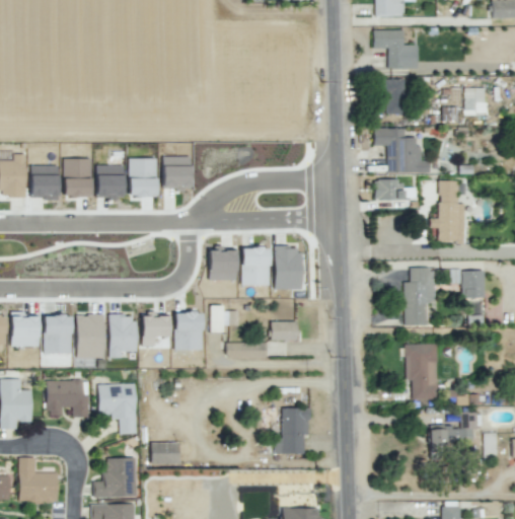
[(417,1),(416,0),(374,0),(375,16),(405,16),(405,1),(417,1)]
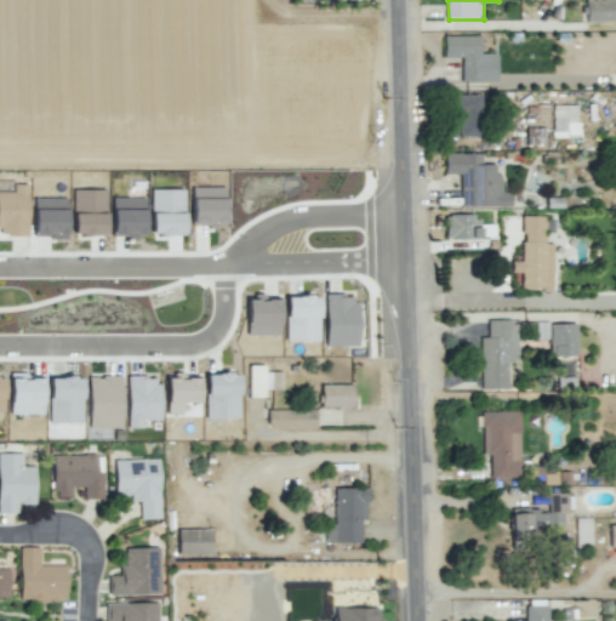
[(588,0),(589,22),(615,21),(615,0),(588,0)]
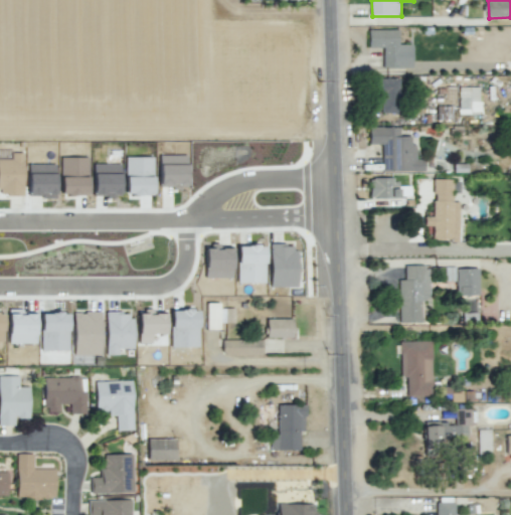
[(371,47),(385,47),(386,67),(415,67),(414,44),(401,44),(400,29),(371,30),(371,47)]
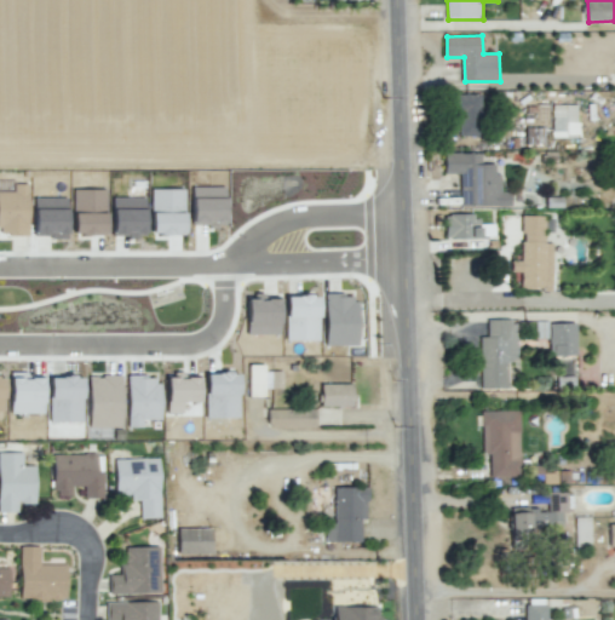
[(463,137),(484,137),(486,95),(453,93),(452,121),(463,121),(463,137)]
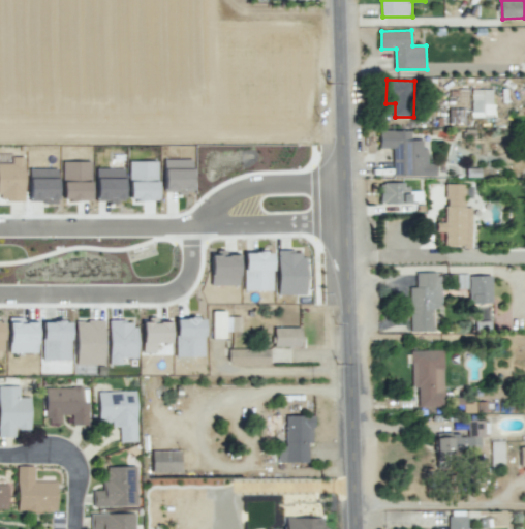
[(496,89),(474,90),(474,118),(496,117),(496,89)]
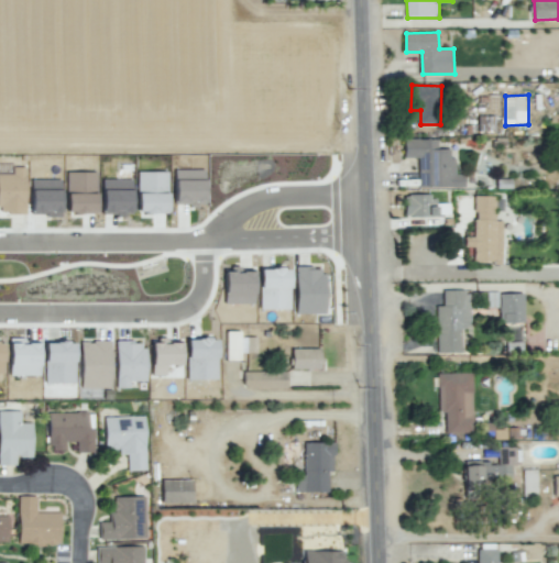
[(468,188),(468,175),(458,175),(459,158),(453,158),(453,150),(440,148),(441,139),(407,139),(407,157),(422,158),(422,187),(468,188)]
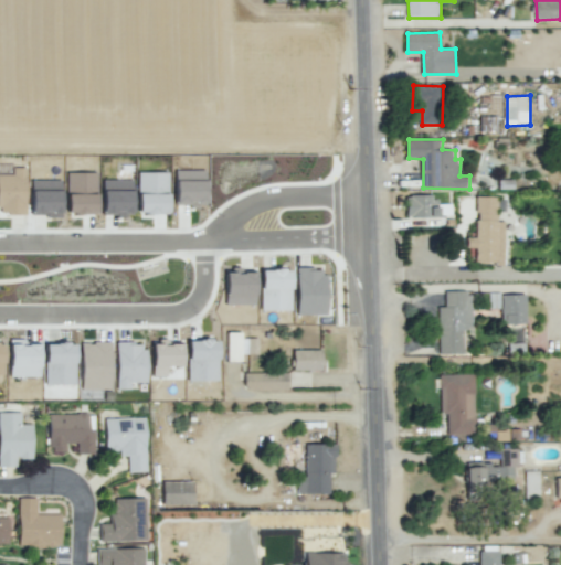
[(29,168),(14,167),(14,174),(0,173),(0,212),(29,213),(29,168)]
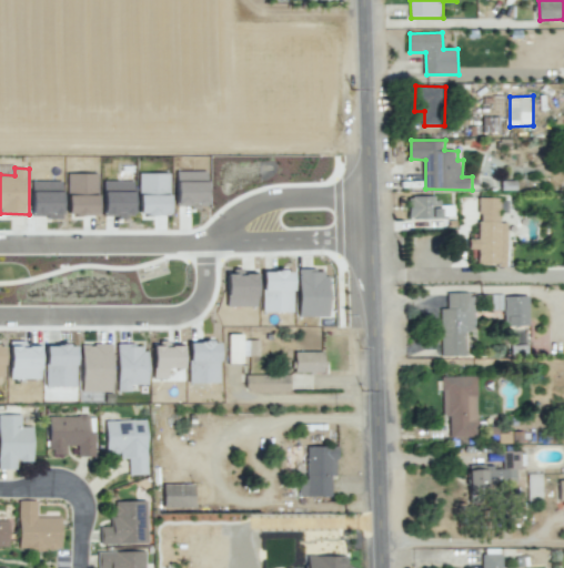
[(179,208),(209,206),(209,171),(179,171),(179,208)]
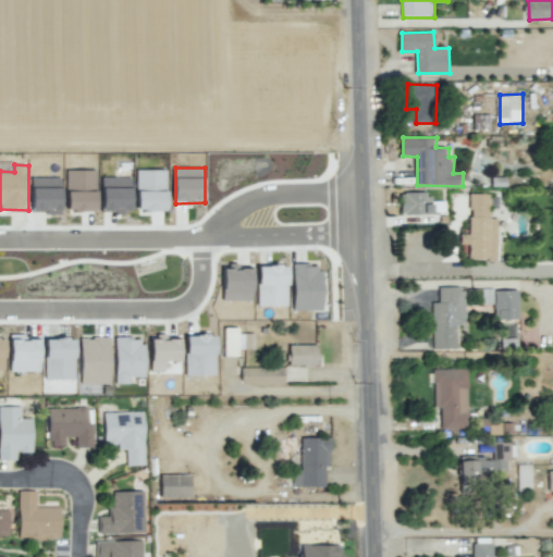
[(69,211),(99,211),(98,170),(69,171),(69,211)]
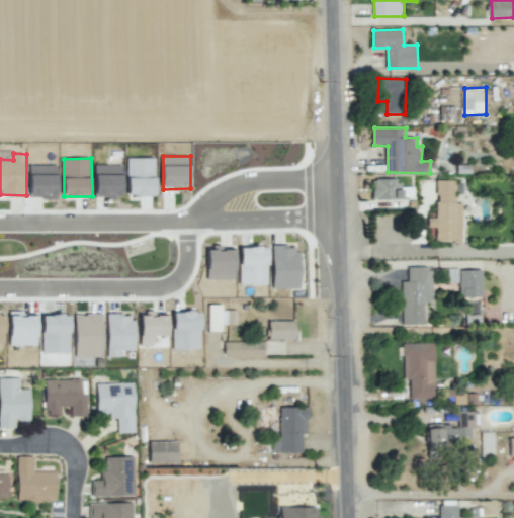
[(157,158),(129,158),(130,196),(157,196),(157,158)]
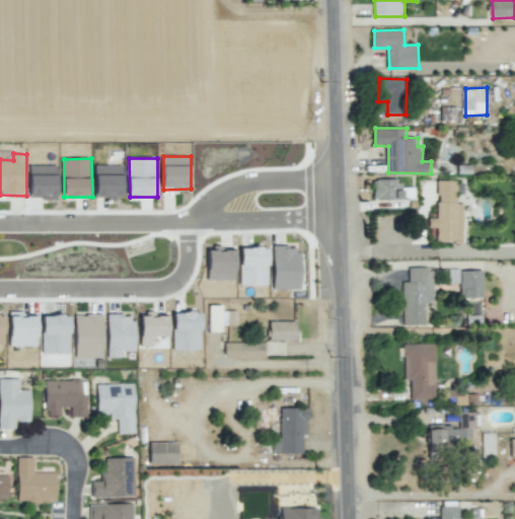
[(59,166),(30,165),(30,199),(59,199),(59,166)]
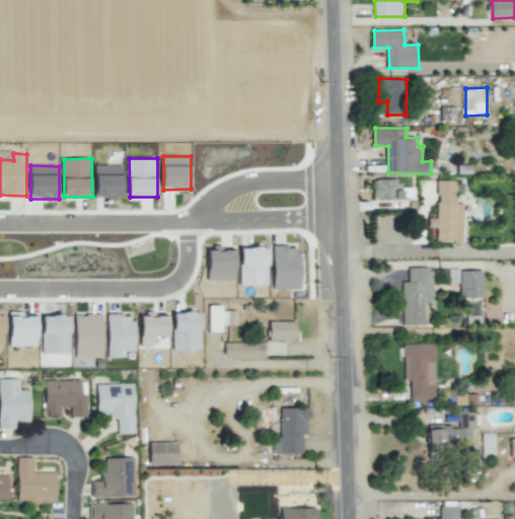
[(124,165),(96,165),(96,198),(125,198),(124,165)]
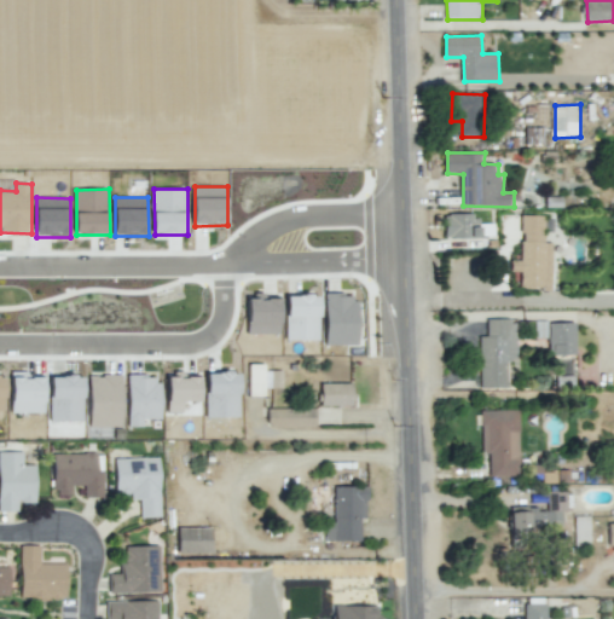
[(482,238),(482,215),(447,215),(447,238),(482,238)]
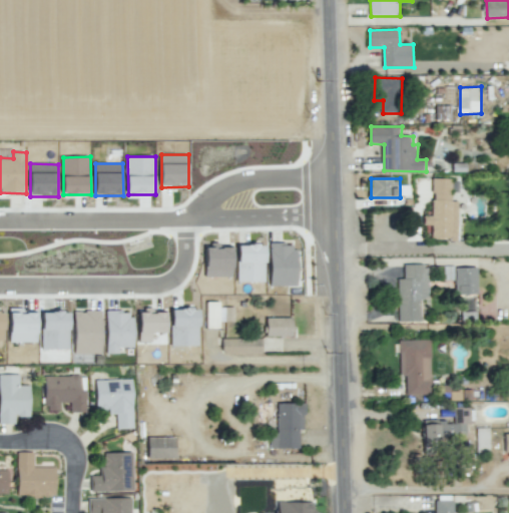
[(460,239),(460,201),(453,201),(453,178),(435,178),(435,216),(426,216),(426,225),(434,225),(433,239),(460,239)]
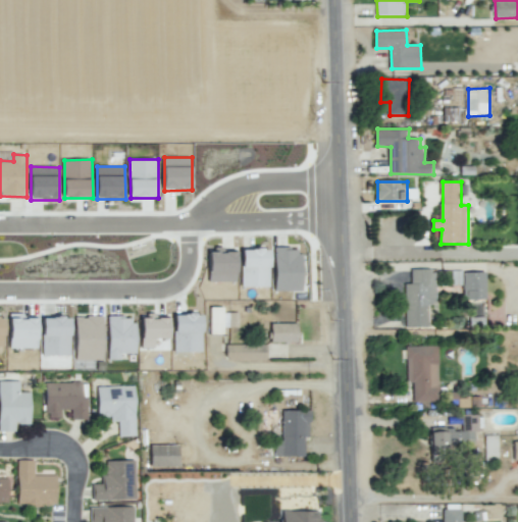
[(239,281),(238,248),(210,249),(211,281),(239,281)]
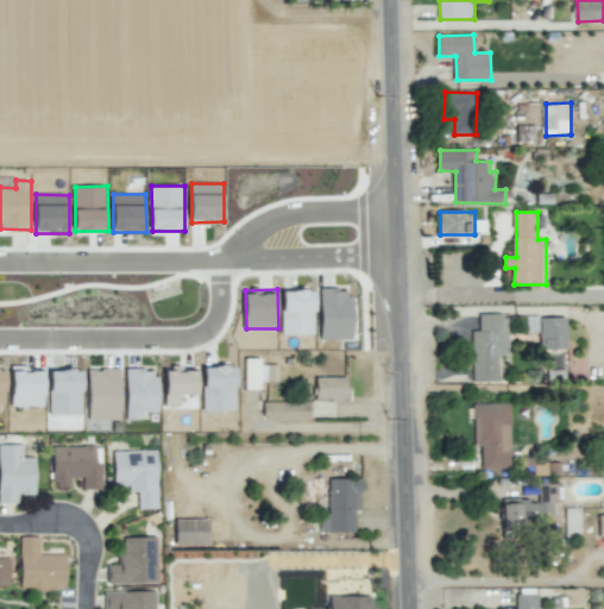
[(353,289),(322,289),(322,339),(354,339),(353,289)]
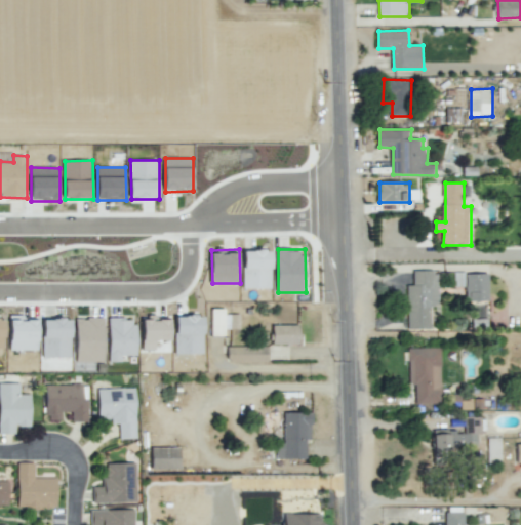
[(273,288),(273,250),(245,250),(244,288),(273,288)]
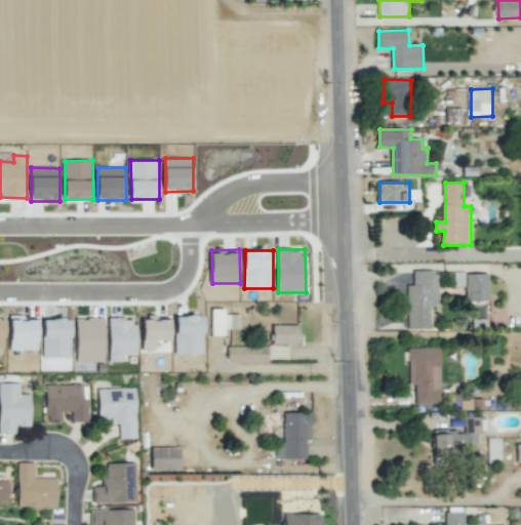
[(410,329),(434,329),(433,303),(442,303),(441,271),(415,271),(416,285),(409,285),(410,329)]
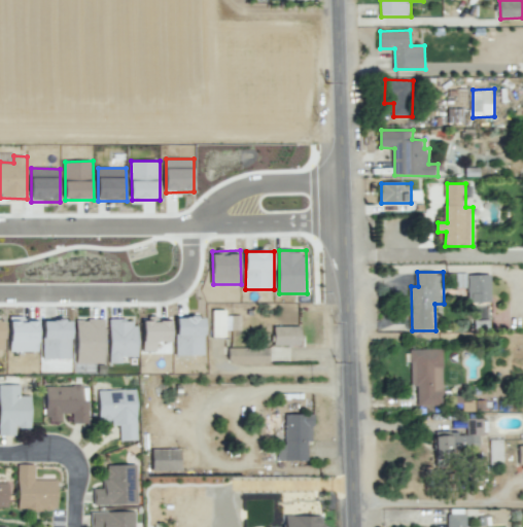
[(492,275),(469,275),(471,303),(493,302),(492,275)]
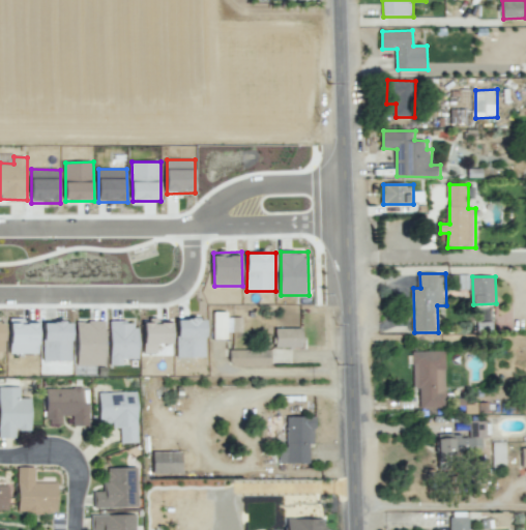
[(228,312),(215,312),(216,337),(229,337),(228,312)]
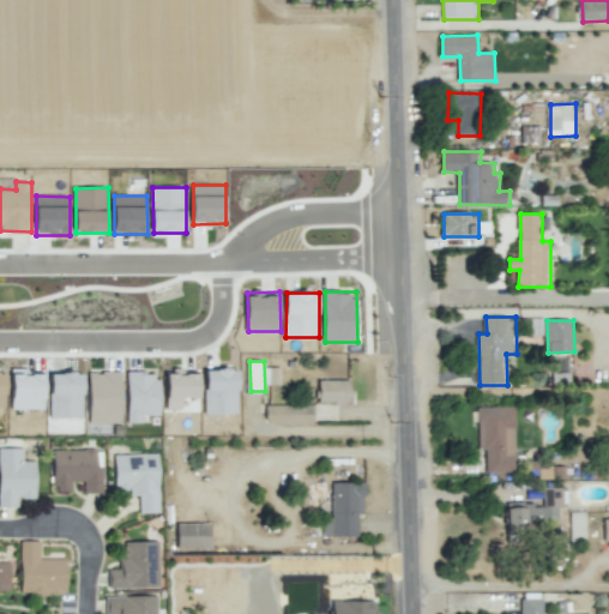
[(47,409),(46,369),(13,371),(14,409),(47,409)]
